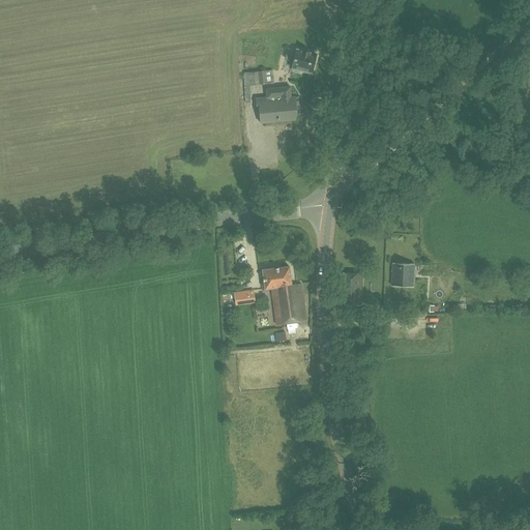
[(286,59),(294,61),(293,68),(312,72),(316,54),(296,50),(296,51),(289,49),(286,59)]
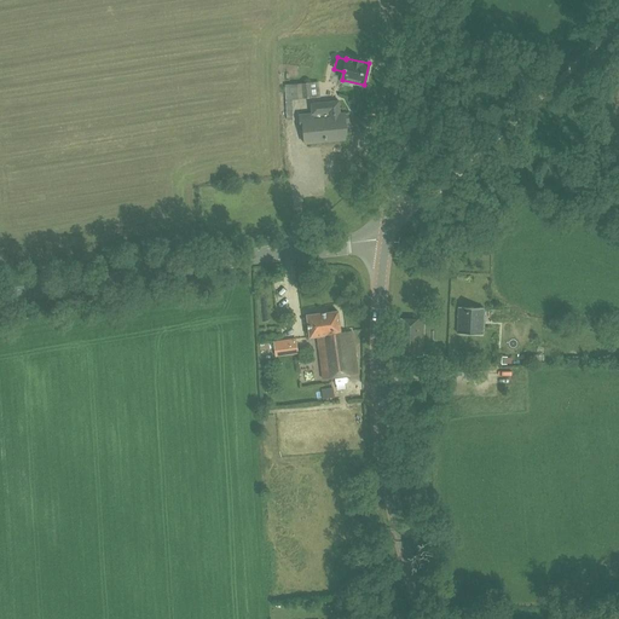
[(301,84),(302,99),(320,97),(319,82),(301,84)]
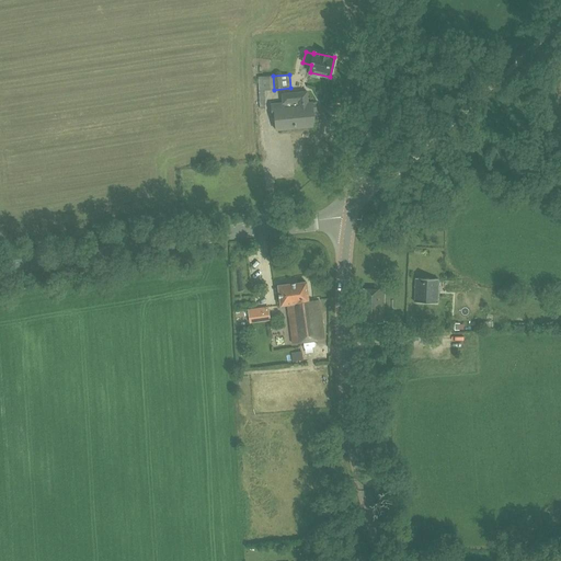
[(273,76),(259,77),(260,109),(264,109),(263,90),(274,90),(273,76)]
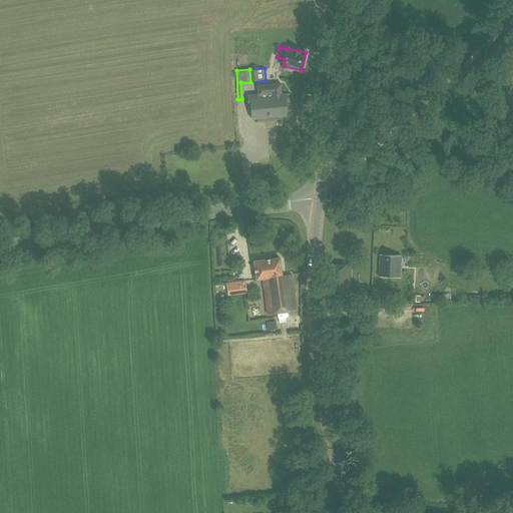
[(249,95),(248,95),(249,107),(251,107),(252,119),(288,116),(286,93),(282,93),(282,83),(248,86),(249,95)]
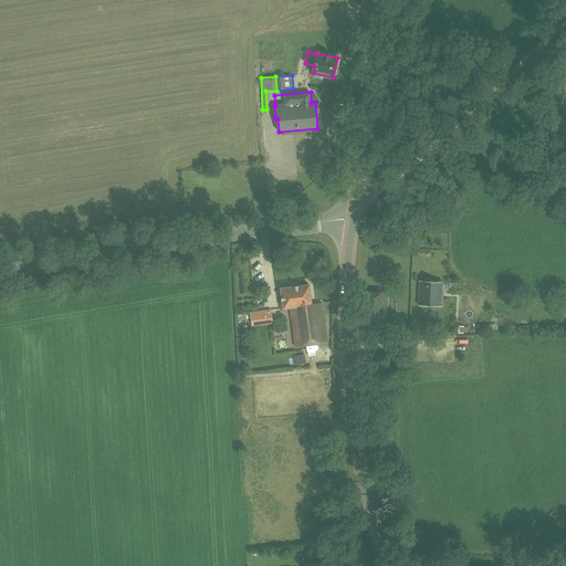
[(442,282),(419,281),(419,305),(441,306),(442,282)]
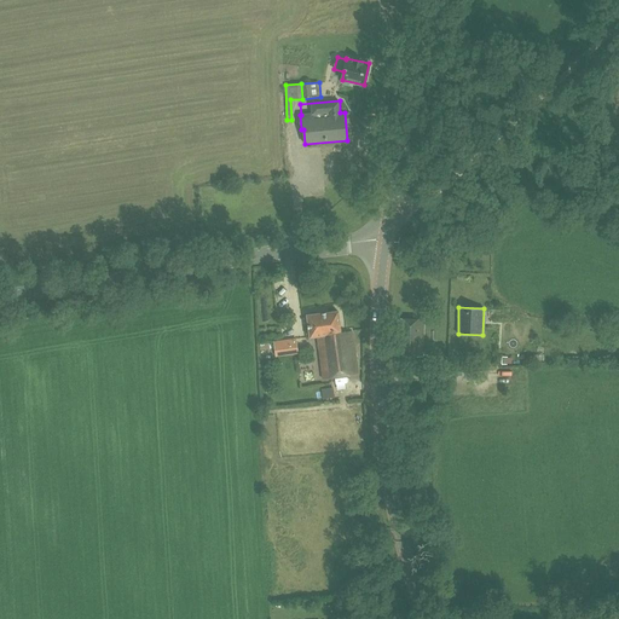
[(317,336),(323,379),(358,374),(352,331),(341,334),(337,312),(307,316),(311,337),(317,336)]
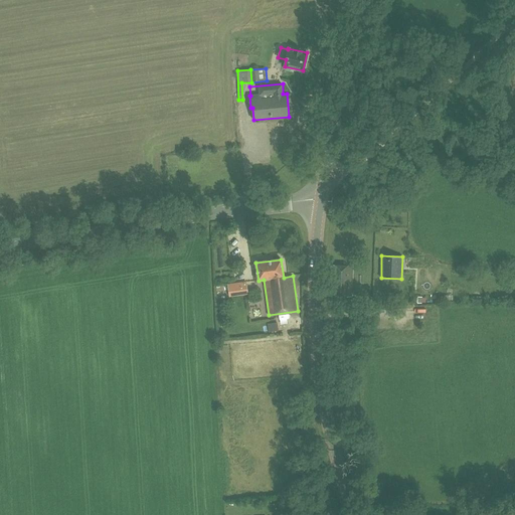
[(329,297),(352,297),(352,280),(353,266),(330,266),(329,297)]
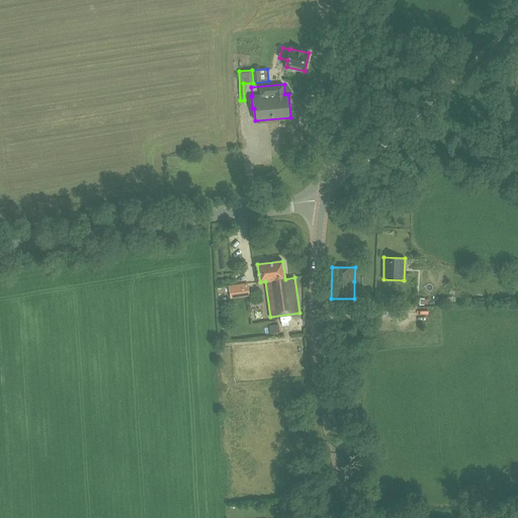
[(278,325),(269,326),(270,334),(279,332),(278,325)]
